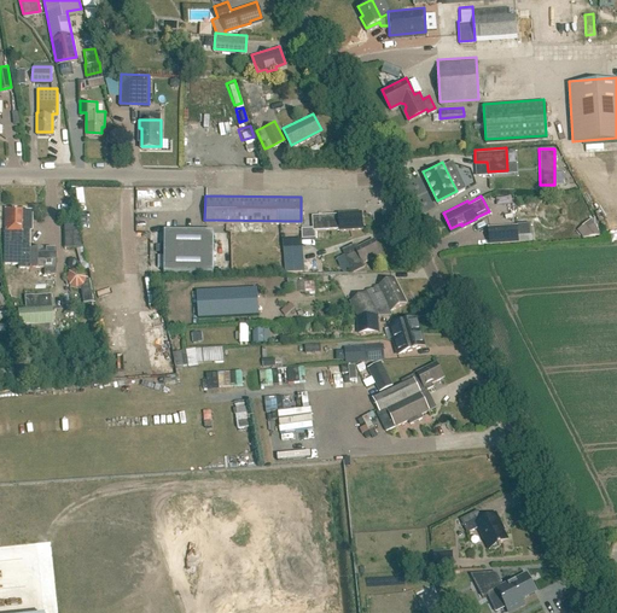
[(611,203),(601,205),(609,237),(616,234),(616,215),(613,216),(611,203)]
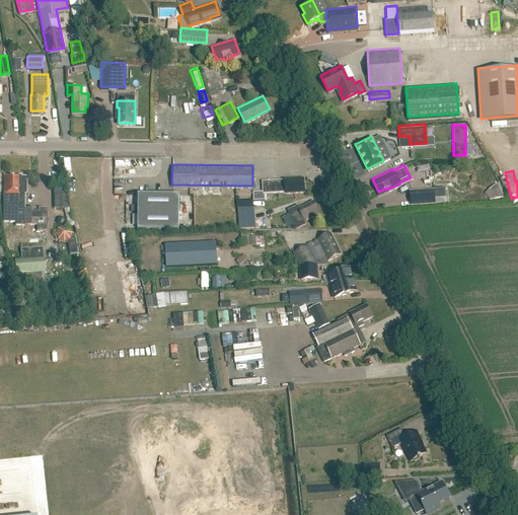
[(3,200),(3,219),(14,219),(14,222),(35,222),(35,228),(46,228),(46,206),(24,205),(24,204),(19,204),(19,172),(3,172),(3,200)]
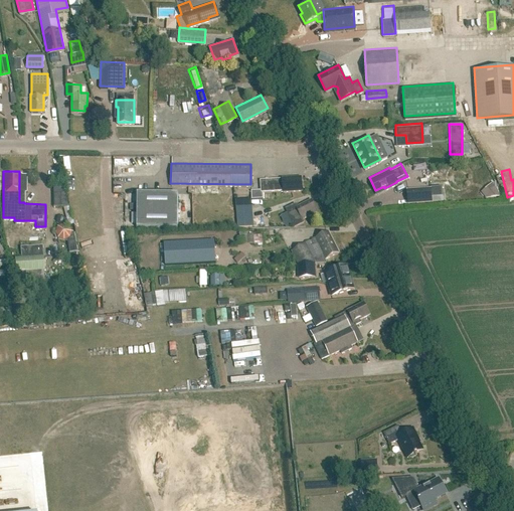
[(282,176),(260,177),(261,190),(283,188),(283,189),(302,188),(301,175),(282,176)]
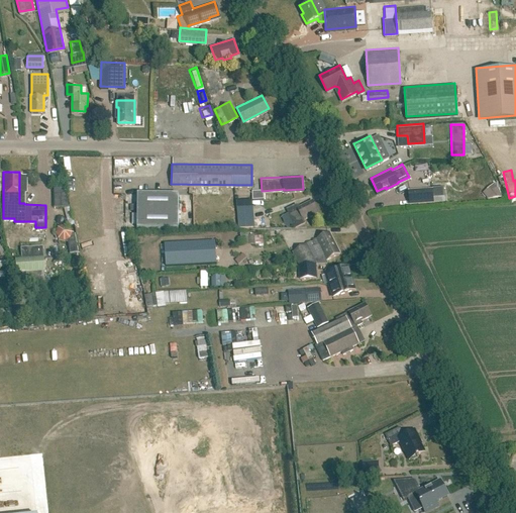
[(491,180),(478,188),(485,198),(498,190),(491,180)]
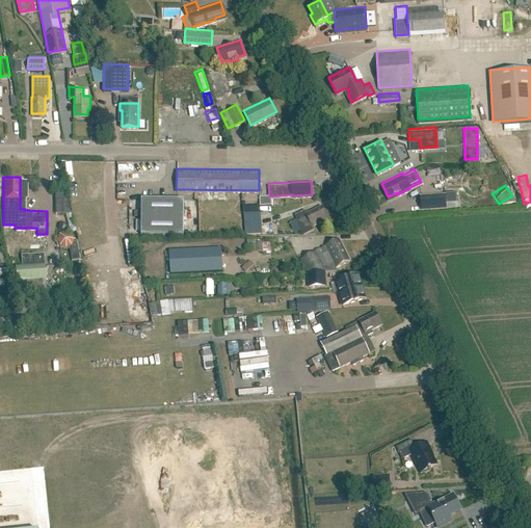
[(54,190),(54,211),(70,210),(67,196),(65,196),(65,190),(54,190)]
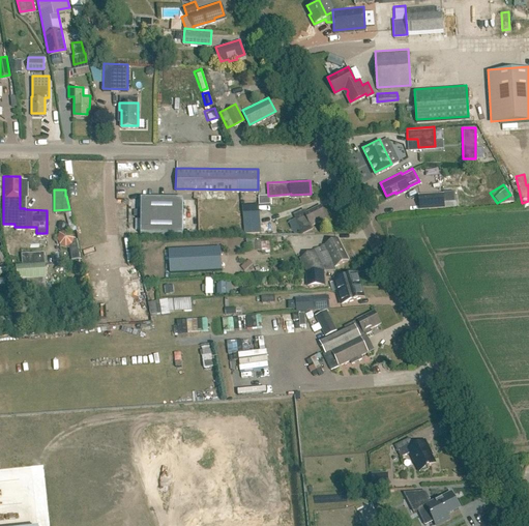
[(443,199),(443,191),(418,192),(419,206),(456,204),(454,198),(443,199)]
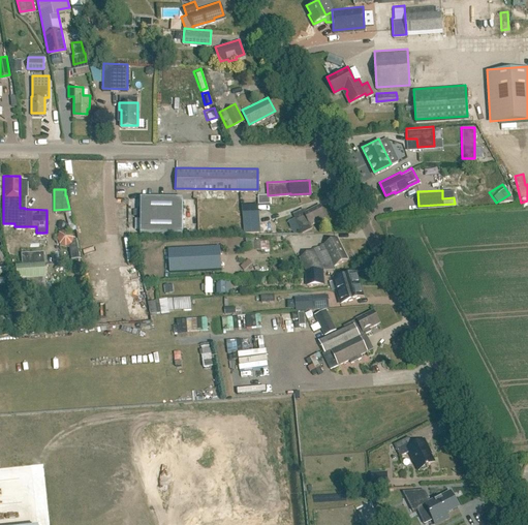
[(181,233),(182,196),(140,196),(140,232),(181,233)]
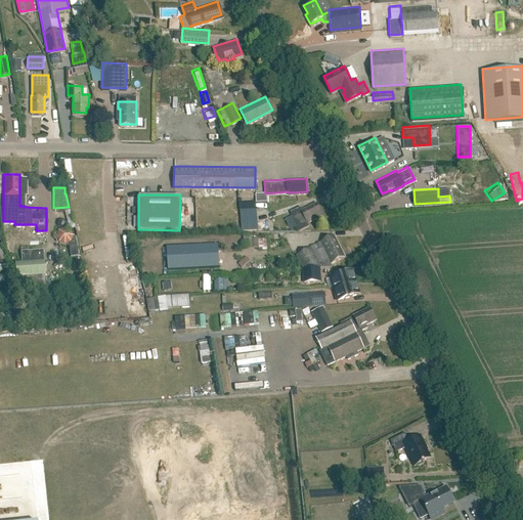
[(322,213),(316,201),(302,208),(300,205),(290,210),(299,228),(308,224),(307,220),(322,213)]
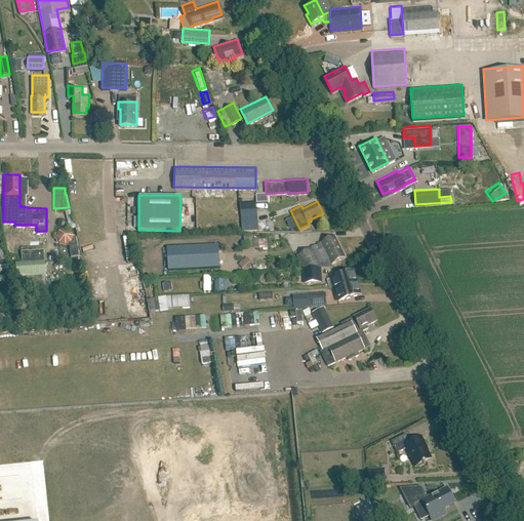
[(242,221),(253,218),(252,211),(241,212),(242,221)]
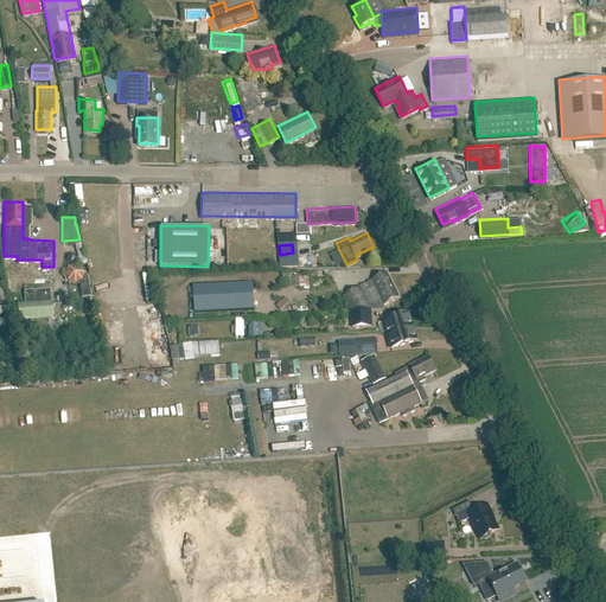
[(83,269),(80,262),(74,260),(67,263),(64,270),(67,276),(78,281),(80,295),(87,294),(89,308),(94,307),(93,298),(90,299),(89,293),(90,292),(85,270),(83,270),(83,269)]
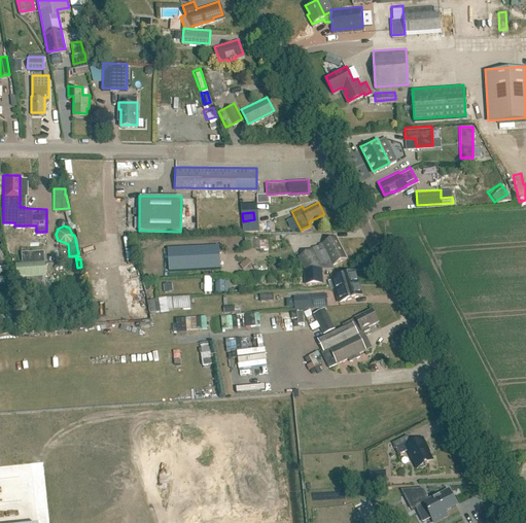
[(346,255),(336,235),(316,244),(319,250),(323,247),(328,257),(319,262),(312,247),(297,253),(305,267),(319,267),(334,266),(331,263),(346,255)]
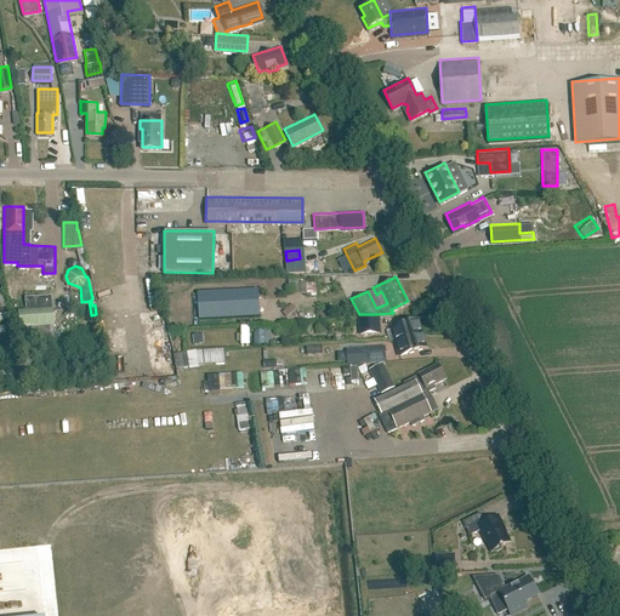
[(197,289),(198,315),(259,312),(257,285),(197,289)]
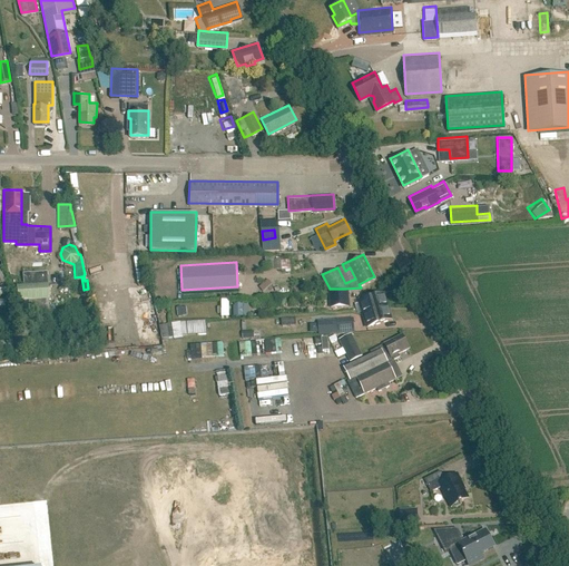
[(17,299),(48,298),(46,269),(21,270),(22,282),(16,282),(17,299)]
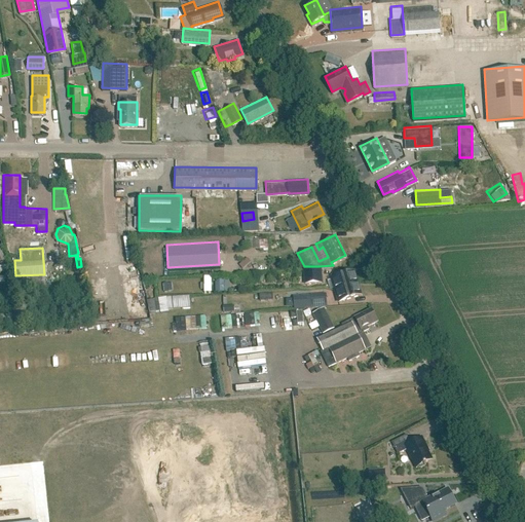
[(304,267),(304,281),(321,280),(320,266),(304,267)]
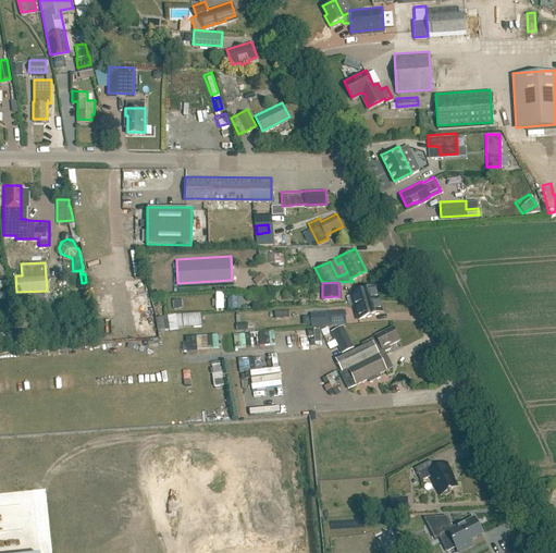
[(355,305),(378,297),(373,285),(350,292),(355,305)]
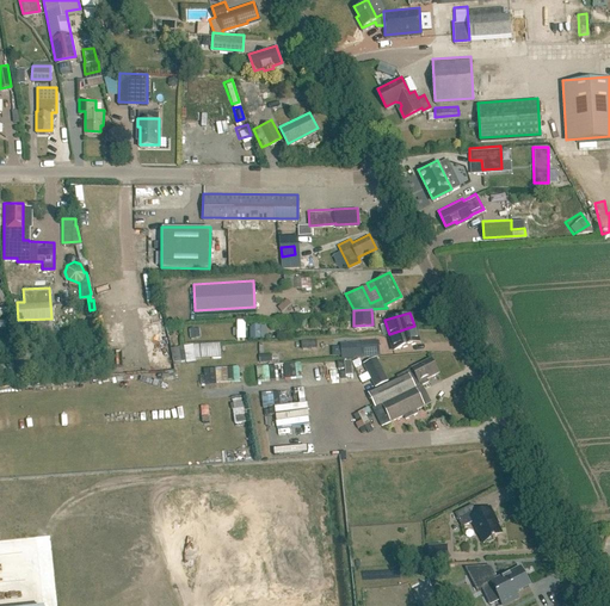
[(250,321),(250,334),(264,334),(264,321),(250,321)]
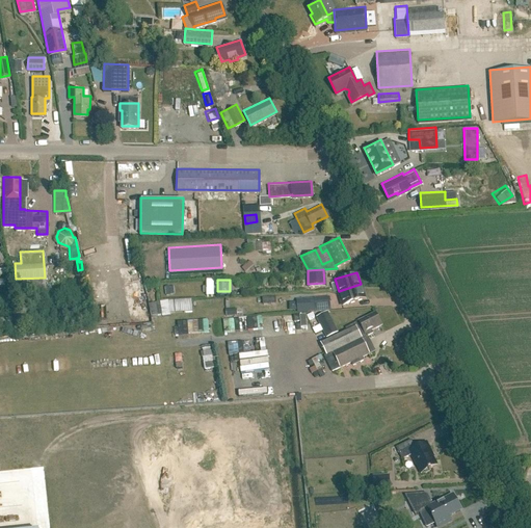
[(361,284),(339,291),(342,302),(348,300),(349,300),(364,296),(361,284)]
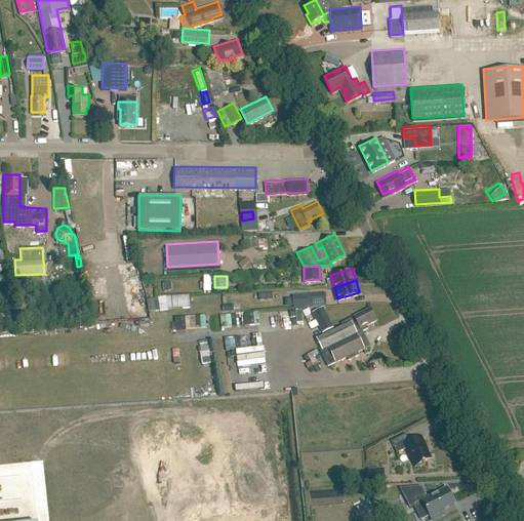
[(303,305),(325,303),(324,289),(301,291),(303,305)]
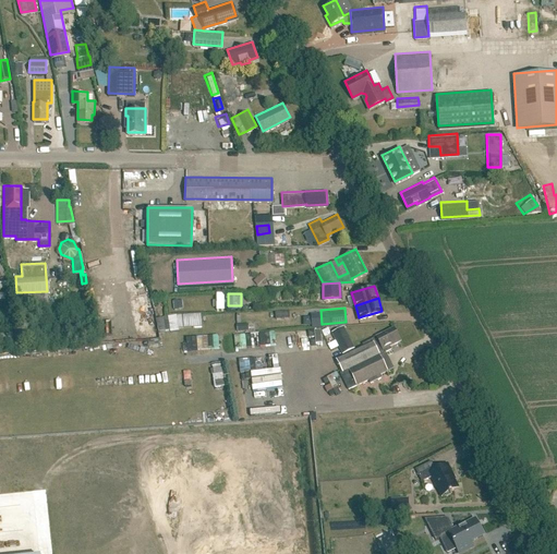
[(172,325),(205,323),(204,310),(171,312),(172,325)]
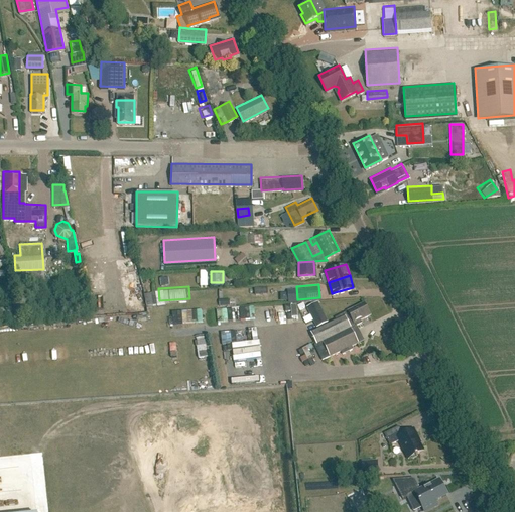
[(149,302),(159,301),(158,289),(148,290),(149,302)]
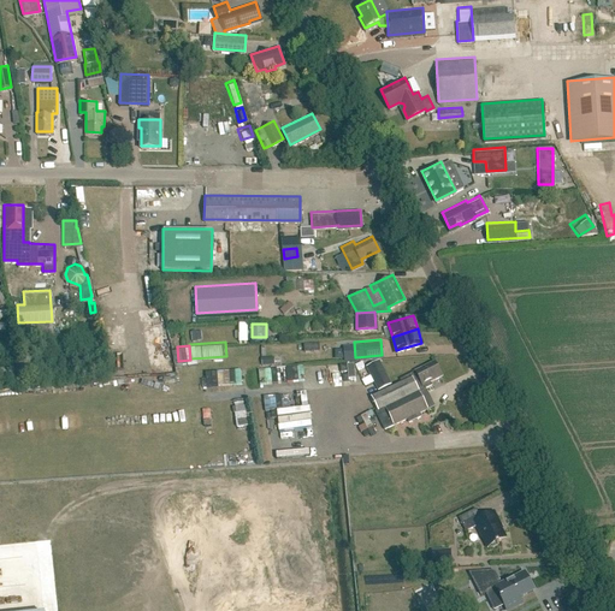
[(378,387),(390,380),(378,357),(365,363),(370,372),(361,377),(365,383),(373,378),(378,387)]
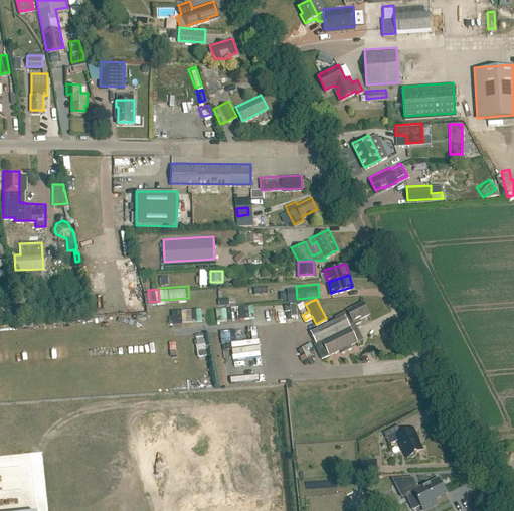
[(340,350),(351,345),(350,343),(356,340),(349,325),(360,320),(358,317),(368,313),(362,300),(333,314),(335,317),(309,330),(315,340),(313,341),(320,357),(339,348),(340,350)]
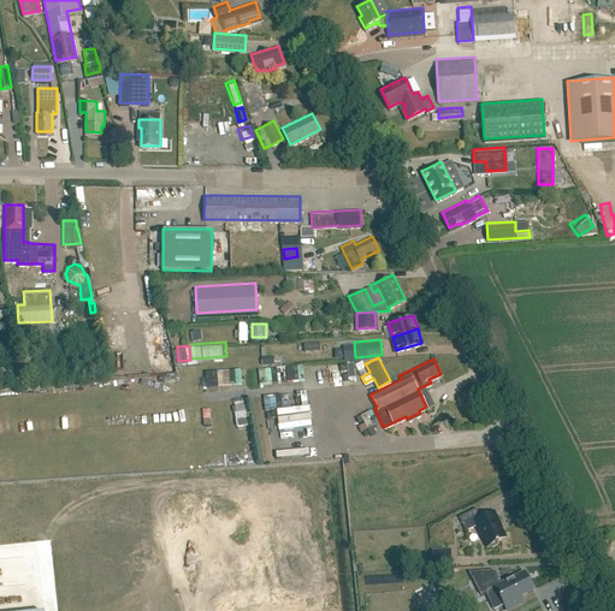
[(342,361),(343,374),(354,374),(353,360),(342,361)]
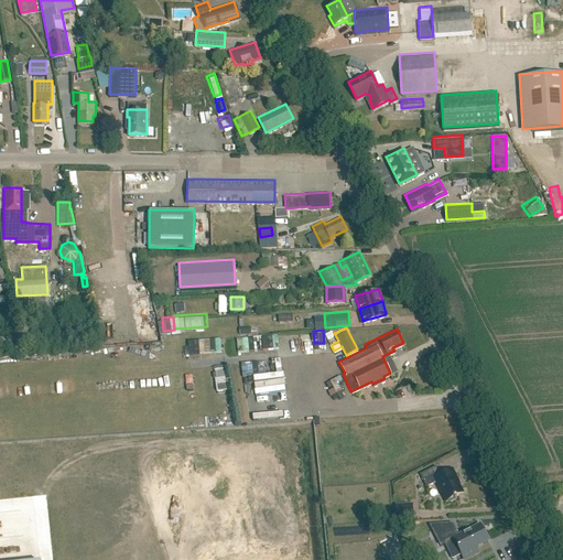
[(219,348),(219,335),(191,336),(192,350),(219,348)]
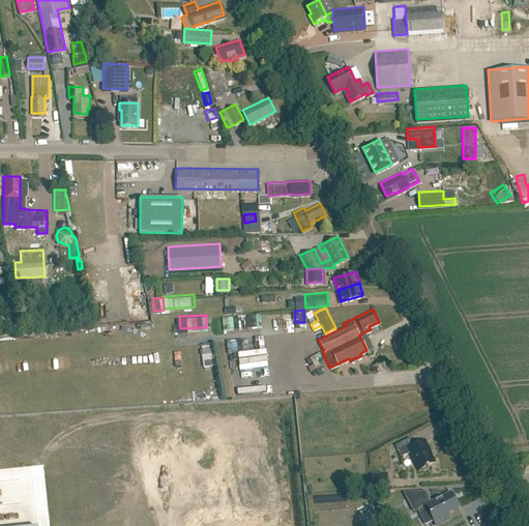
[(239,337),(223,338),(224,349),(239,348),(239,337)]
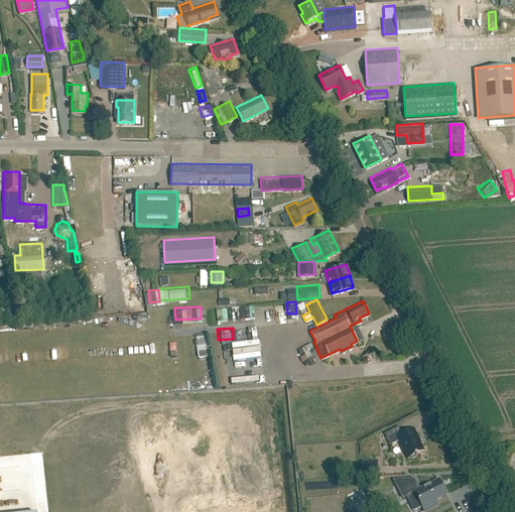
[(402,431),(398,423),(384,430),(389,442),(398,437),(407,456),(423,448),(417,435),(418,435),(413,426),(402,431)]
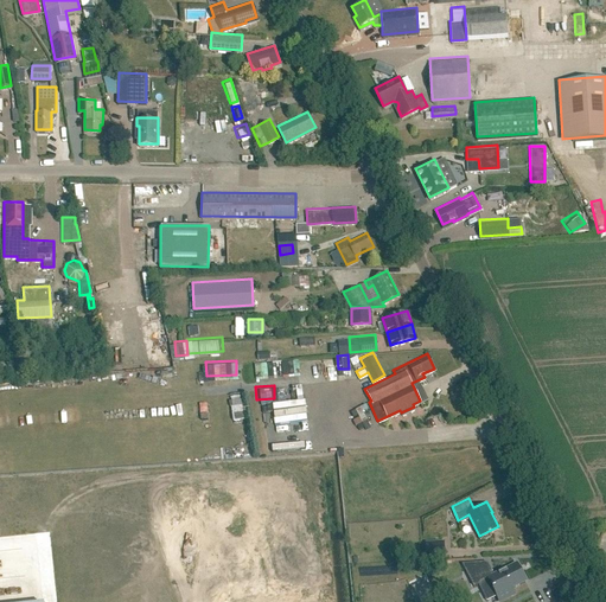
[(592,529),(579,535),(582,543),(595,537),(592,529)]
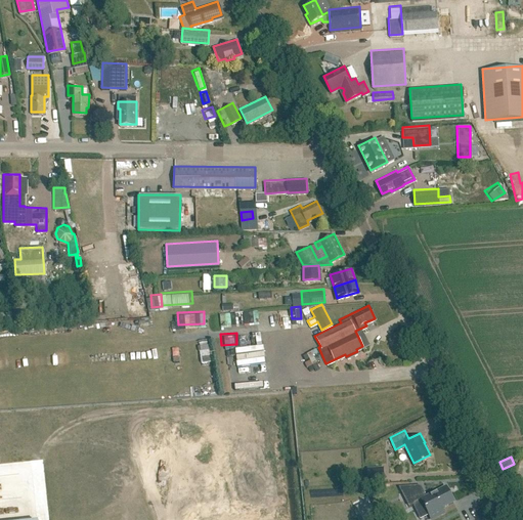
[(383,479),(383,465),(366,466),(367,480),(383,479)]
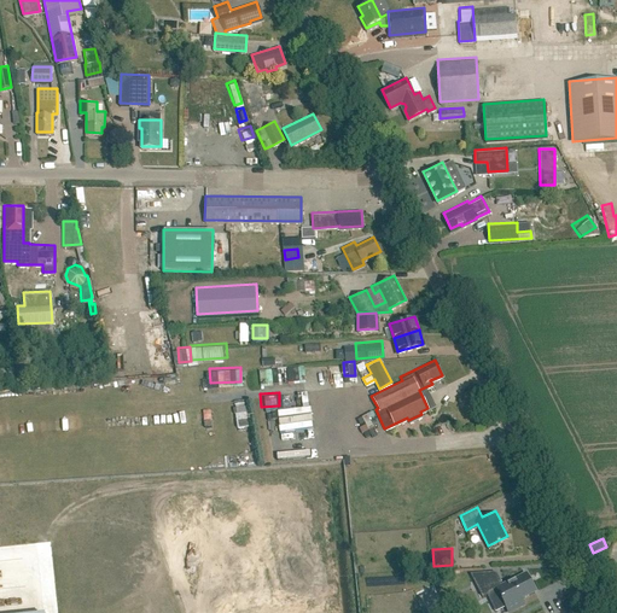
[(508,609),(519,603),(523,602),(521,596),(534,589),(529,579),(529,578),(528,579),(525,574),(527,574),(527,573),(525,573),(525,572),(502,583),(495,570),(477,571),(478,585),(477,587),(482,595),(498,587),(501,594),(500,594),(502,597),(508,609)]
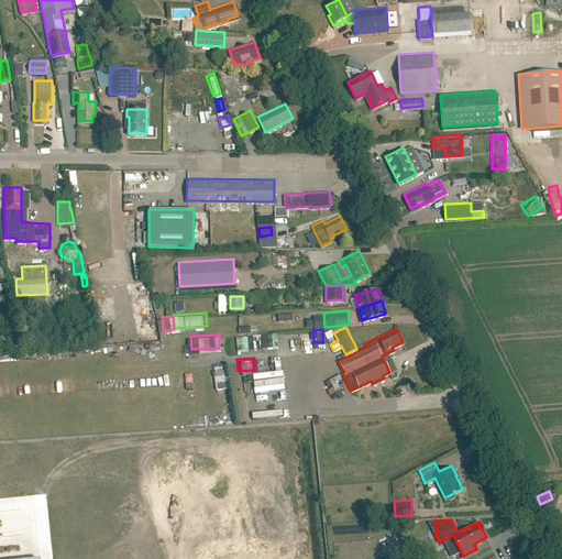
[(395,536),(382,543),(389,558),(399,558),(405,557),(395,536)]
